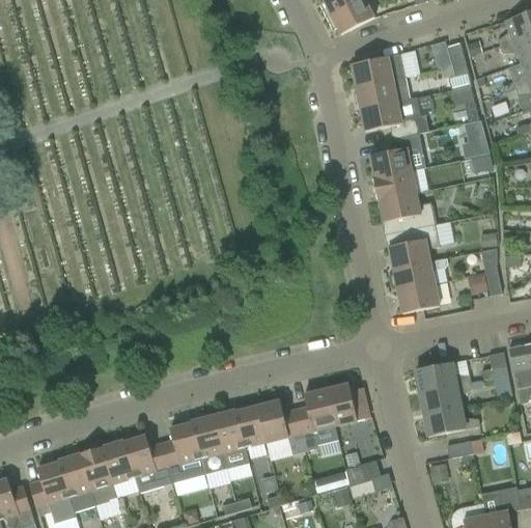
[(319,3),(327,16),(357,0),(324,0),(319,3)]
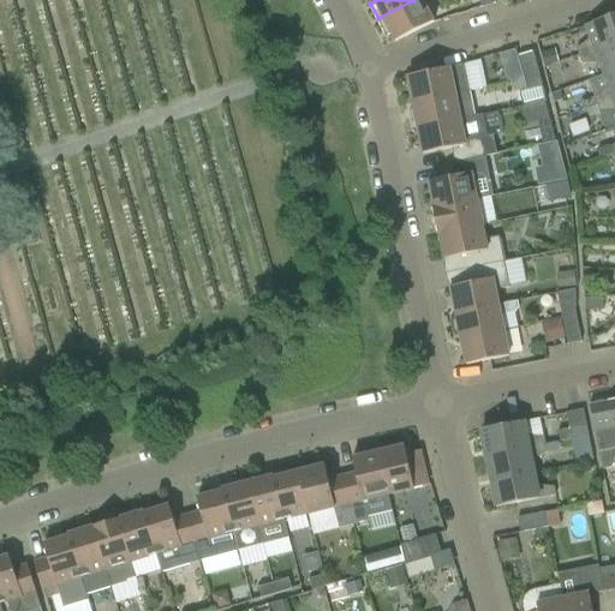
[(434,21),(423,0),(413,0),(378,18),(386,34),(392,31),(395,40),(434,21)]
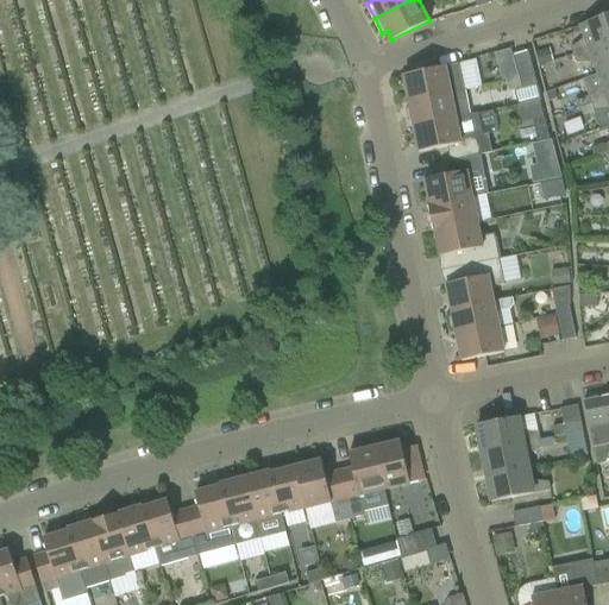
[(608,39),(608,12),(581,23),(585,35),(571,46),(573,54),(608,39)]
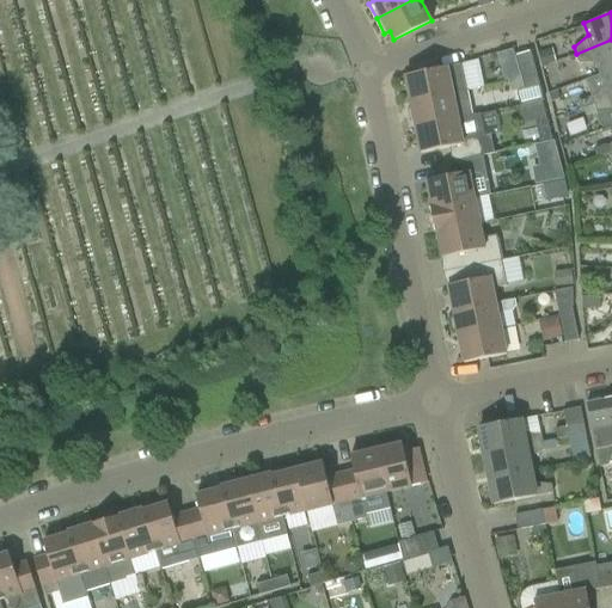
[(611,40),(576,54),(580,61),(598,61),(603,72),(611,67),(611,40)]
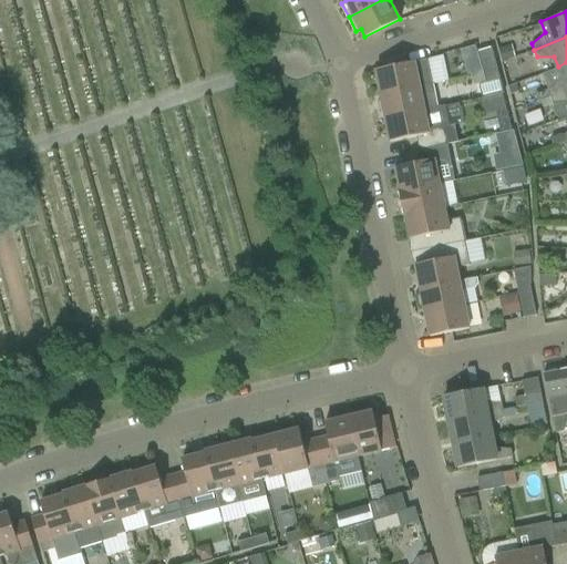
[(512,43),(500,47),(503,59),(515,55),(512,43)]
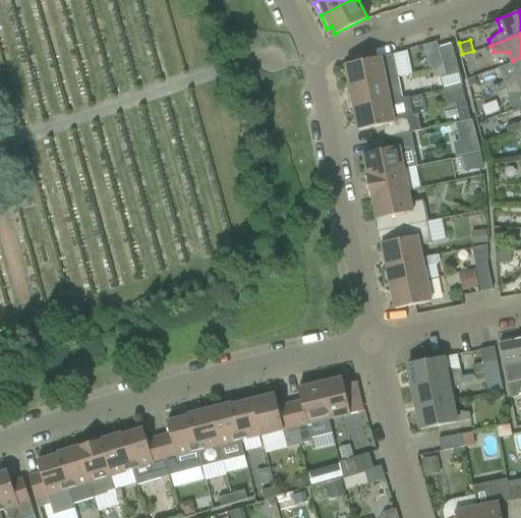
[(440,48),(440,47),(439,47),(437,41),(425,43),(427,51),(440,48)]
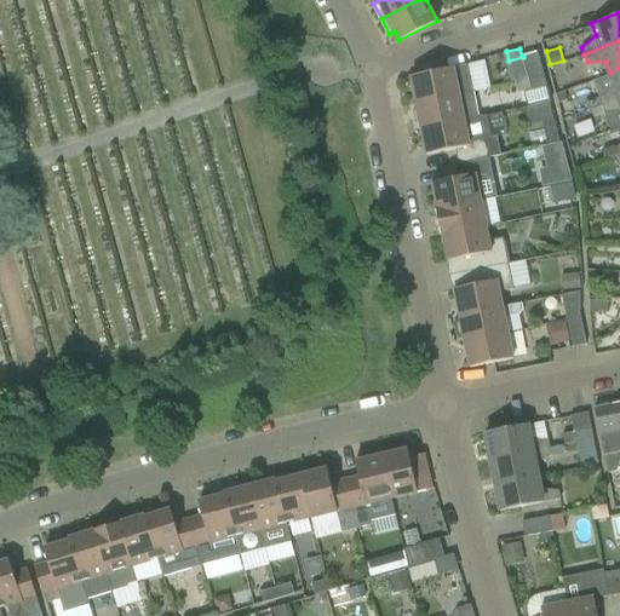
[(523,56),(532,87),(523,90),(528,105),(551,99),(545,78),(539,51),(523,56)]
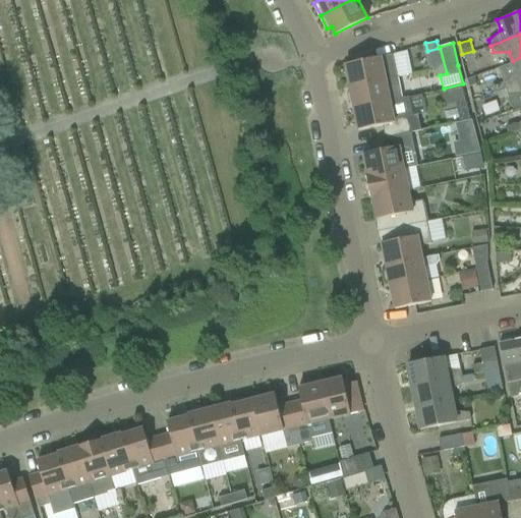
[(394,53),(392,53),(391,54),(382,56),(345,63),(350,85),(398,75),(394,53)]
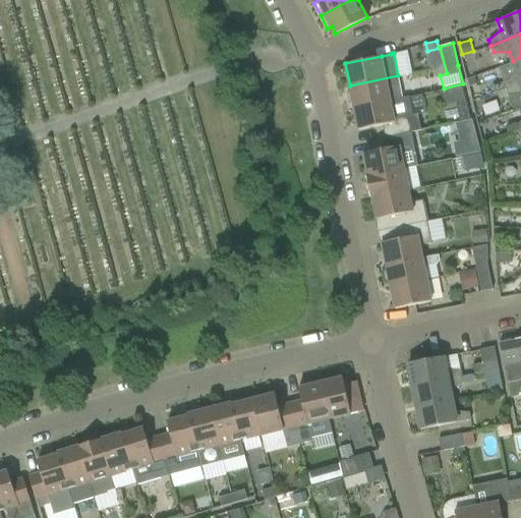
[(506,87),(520,80),(520,57),(513,61),(513,62),(499,66),(504,80),(506,87)]
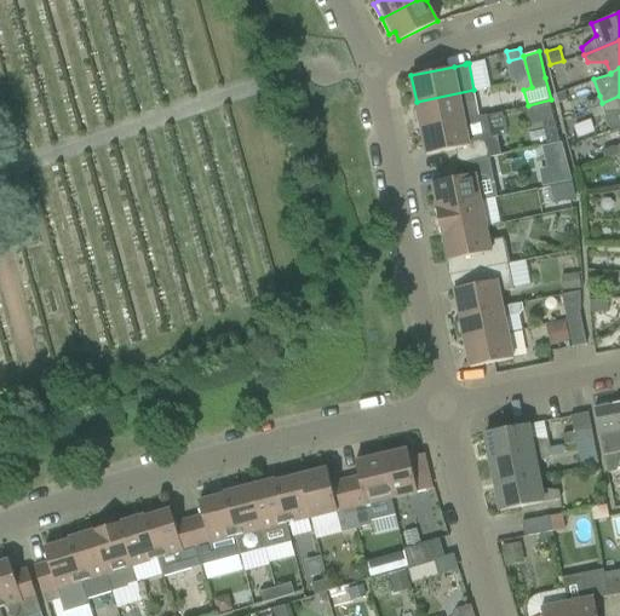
[(420,120),(422,127),(480,115),(474,90),(417,102),(418,108),(413,109),(415,121),(420,120)]
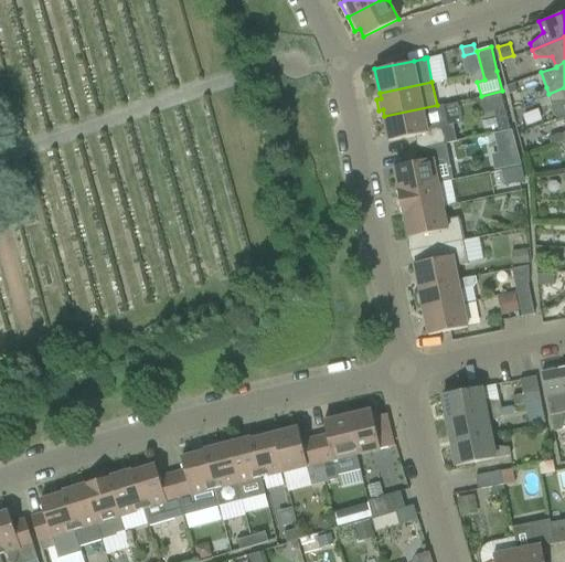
[(510,92),(516,89),(514,82),(507,84),(510,92)]
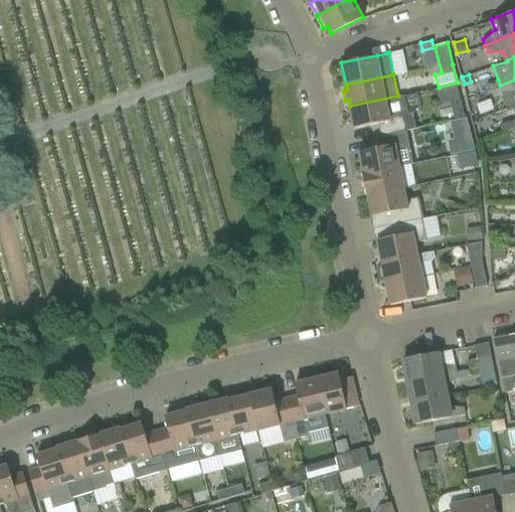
[(514,79),(500,86),(503,93),(514,92),(514,79)]
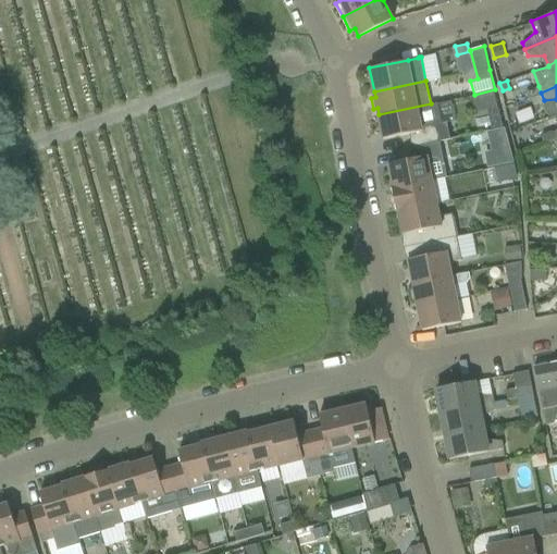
[(544,100),(541,93),(532,97),(534,103),(544,100)]
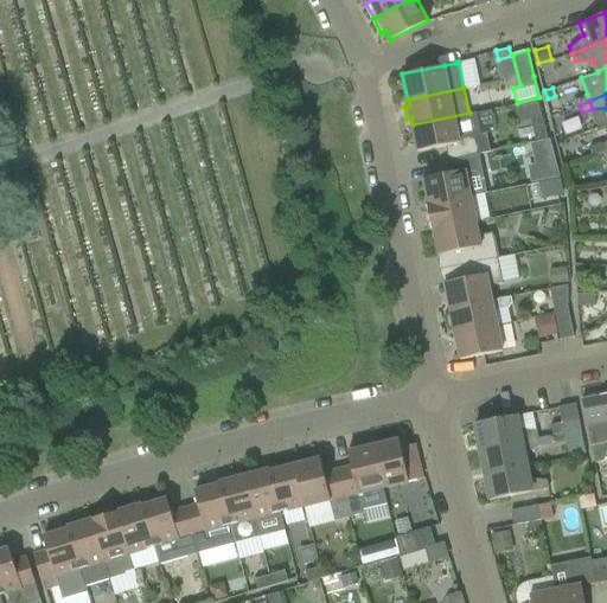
[(447,143),(449,158),(479,152),(491,149),(487,132),(480,133),(477,111),(470,113),(413,124),(417,151),(447,143)]
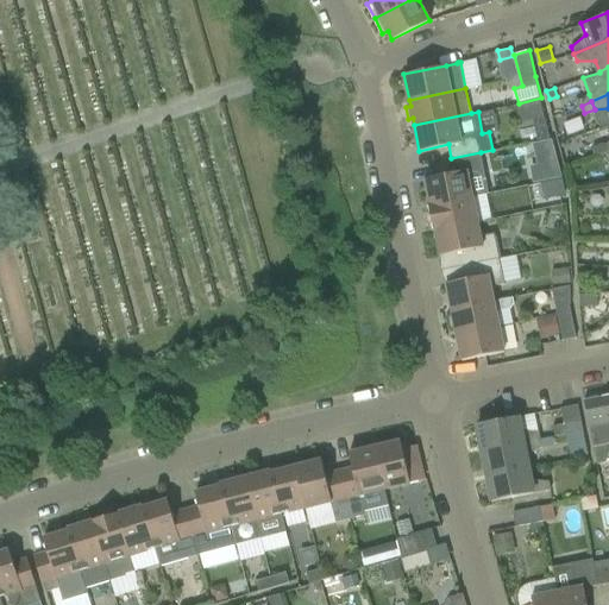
[(489,191),(481,152),(451,158),(453,172),(425,178),(429,203),(472,195),(489,191)]
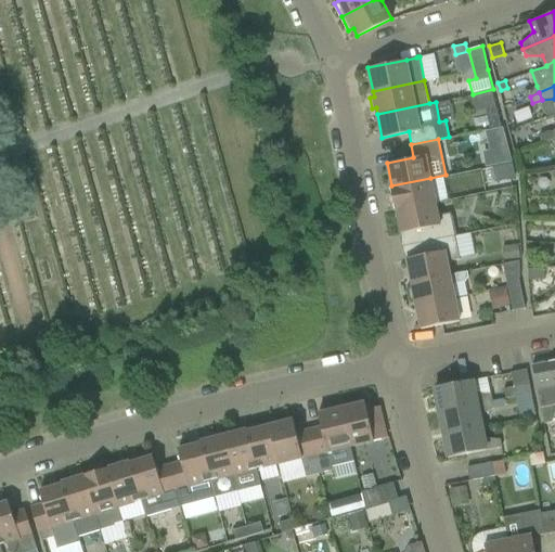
[(489,149),(482,150),(486,166),(512,161),(508,144),(489,149)]
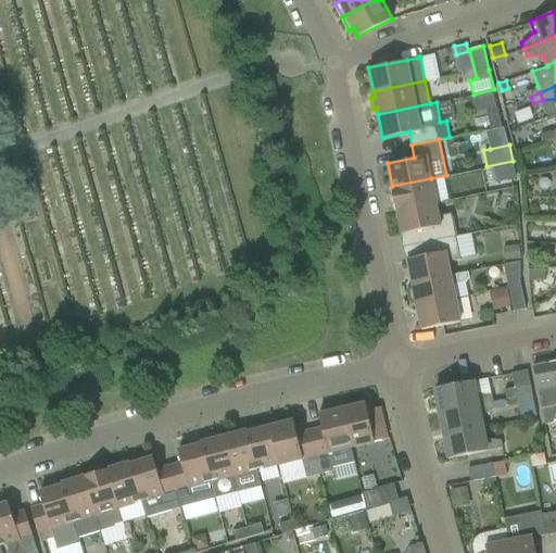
[(517,178),(514,164),(485,170),(488,184),(517,178)]
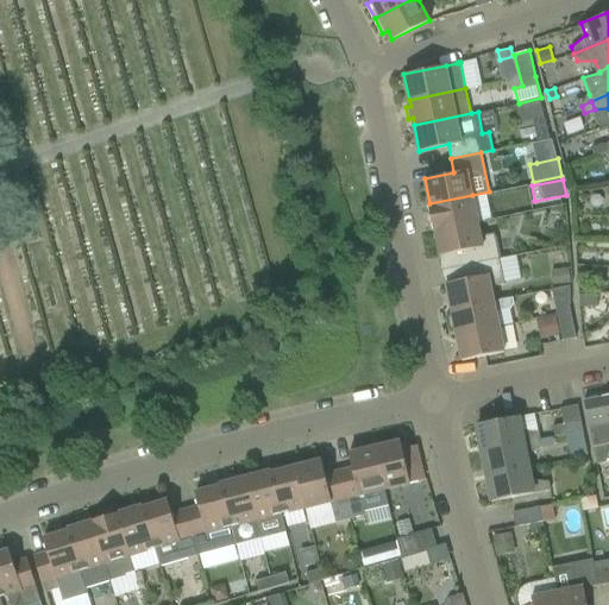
[(478,220),(472,195),(429,203),(428,203),(429,210),(426,212),(428,224),(432,222),(434,231),(435,229),(478,220)]
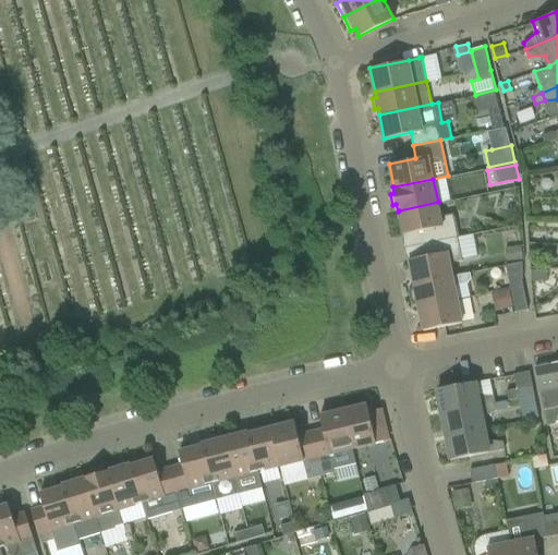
[(422,230),(424,242),(457,236),(452,214),(440,216),(438,202),(399,210),(403,233),(422,230)]
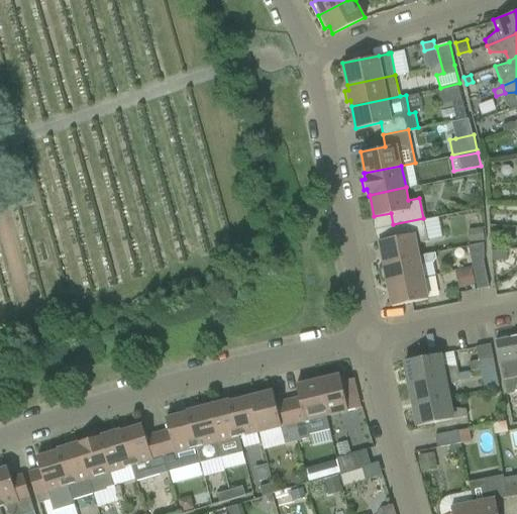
[(379,239),(384,262),(419,254),(417,241),(428,239),(423,218),(393,224),(396,236),(379,239)]
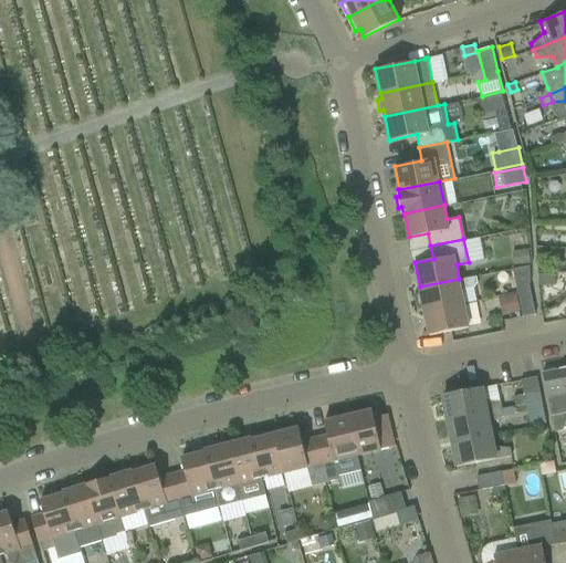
[(528,248),(513,249),(514,264),(531,262),(528,248)]
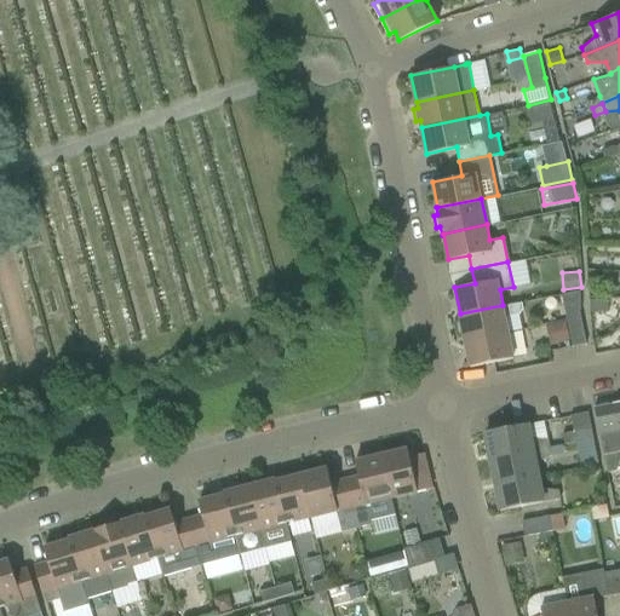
[(583,309),(583,291),(563,294),(567,312),(583,309)]
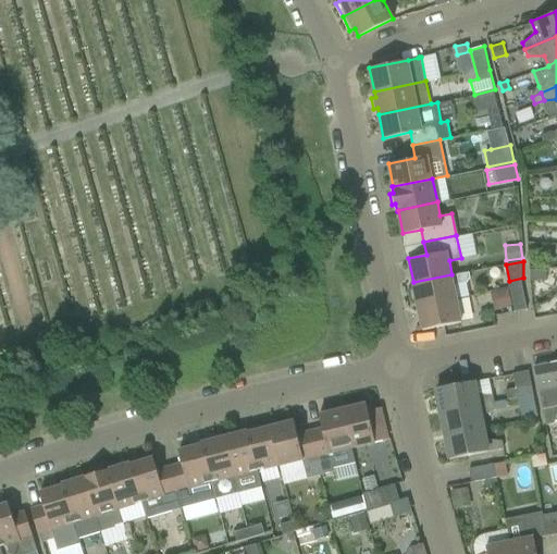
[(531,280),(547,279),(546,267),(530,268),(531,280)]
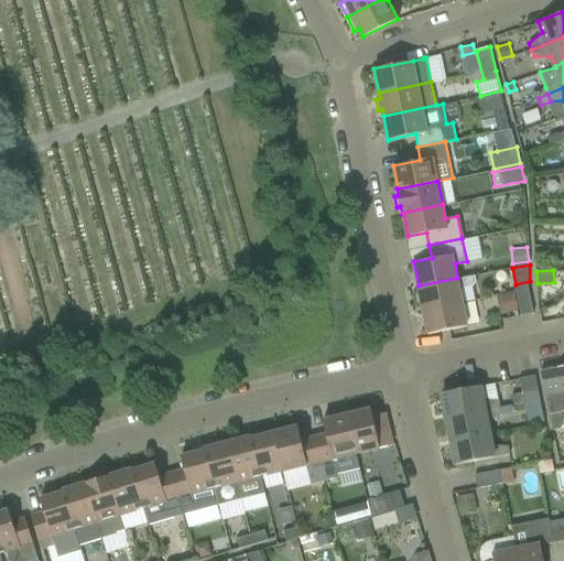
[(422,303),(423,309),(463,301),(459,287),(474,283),(476,279),(475,274),(457,278),(419,286),(420,292),(415,293),(418,304),(422,303)]
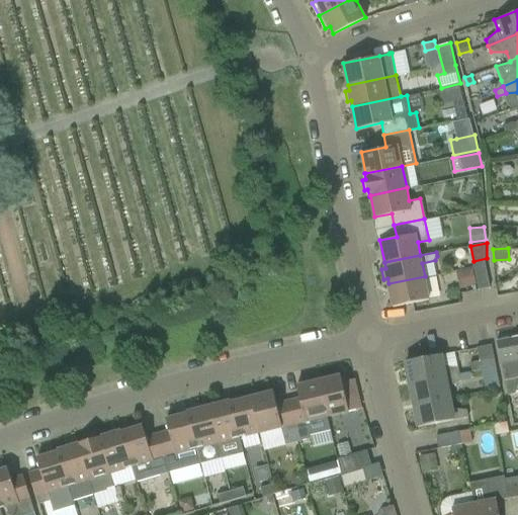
[(456,271),(460,286),(477,283),(472,268),(456,271)]
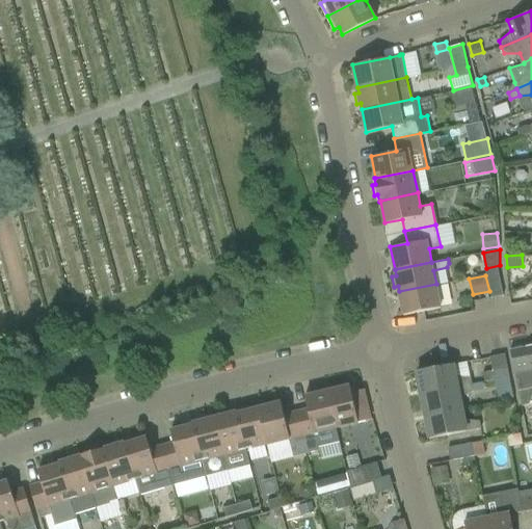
[(441,307),(436,284),(399,291),(403,314),(441,307)]
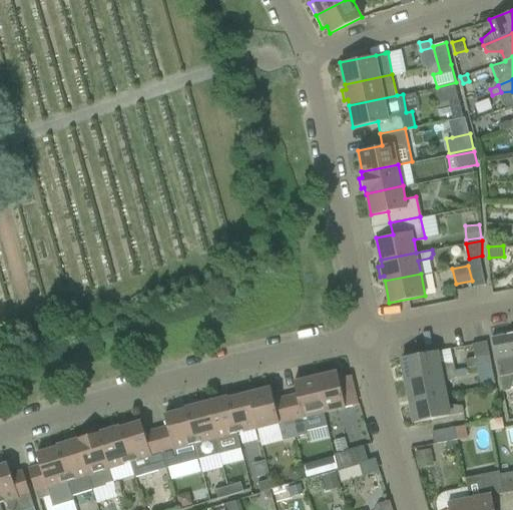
[(503,390),(504,390),(510,389),(512,373),(512,372),(512,334),(509,335),(509,333),(492,336),(500,375),(503,390)]
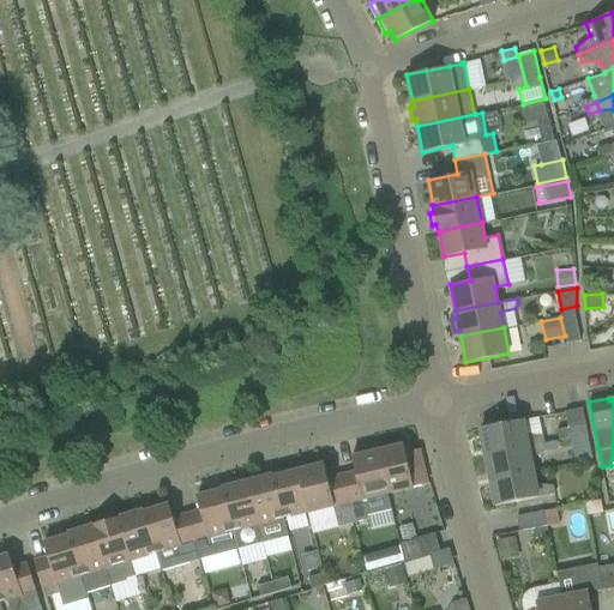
[(481,427),(487,452),(545,441),(543,434),(525,432),(523,418),(481,427)]
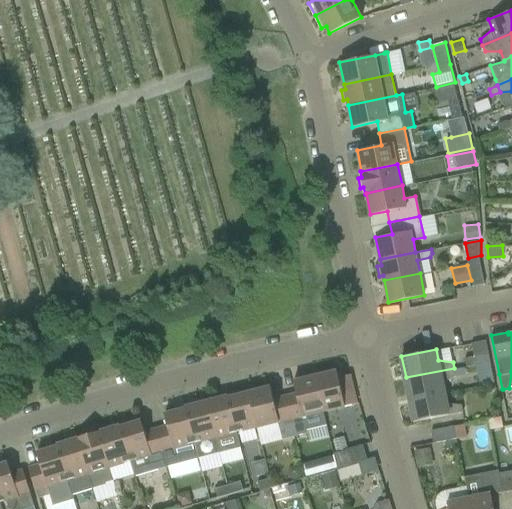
[(476,364),(474,355),(464,357),(466,366),(476,364)]
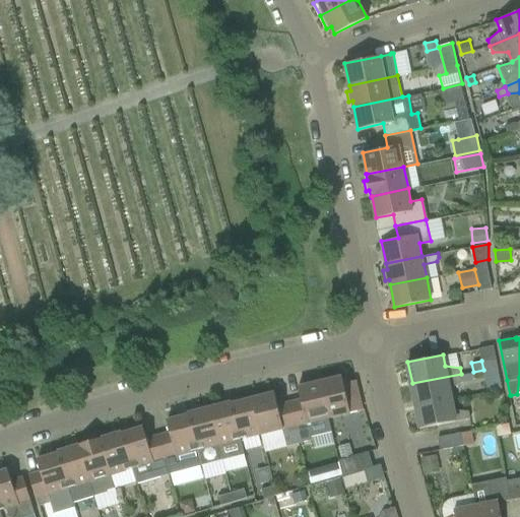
[(461,374),(412,383),(415,399),(417,399),(418,404),(451,398),(449,388),(463,381),(461,374)]
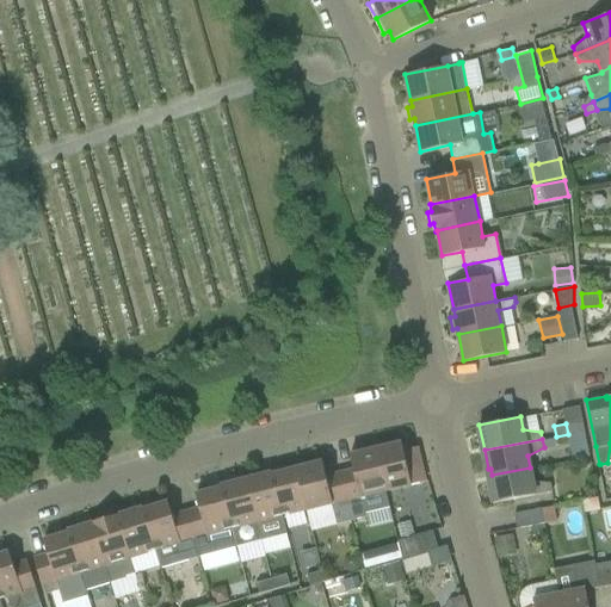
[(402,441),(376,447),(386,489),(426,479),(418,445),(403,448),(402,441)]
